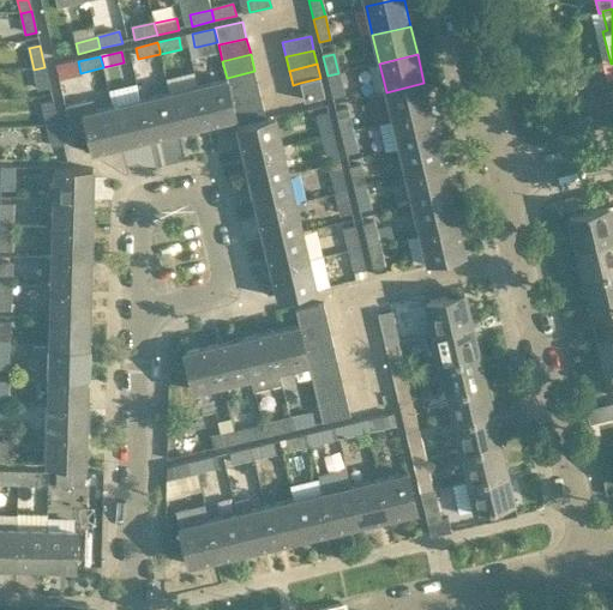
[(44,67),(34,70),(38,91),(50,89),(44,67)]
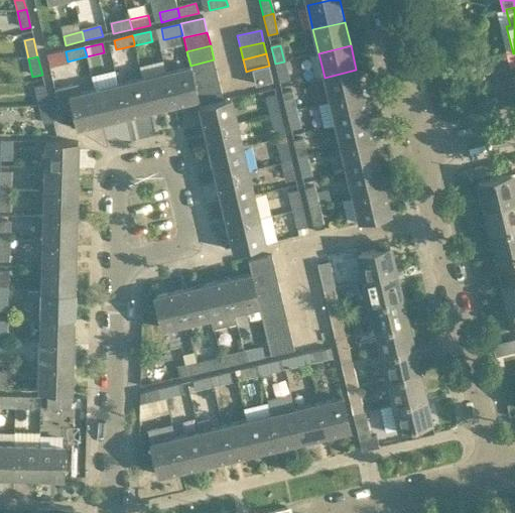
[(214,59),(190,66),(190,68),(194,79),(217,74),(214,59)]
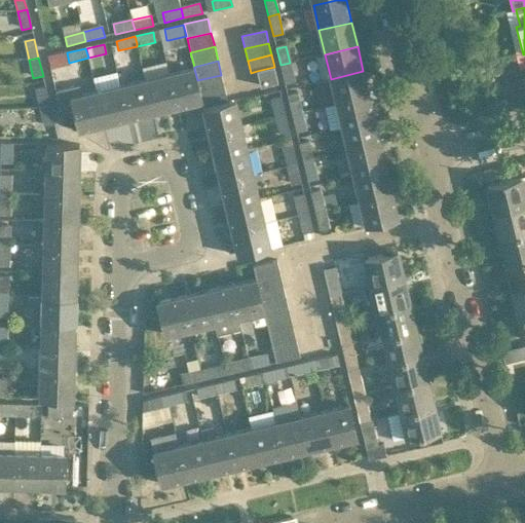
[(290,63),(280,65),(285,85),(295,82),(290,63)]
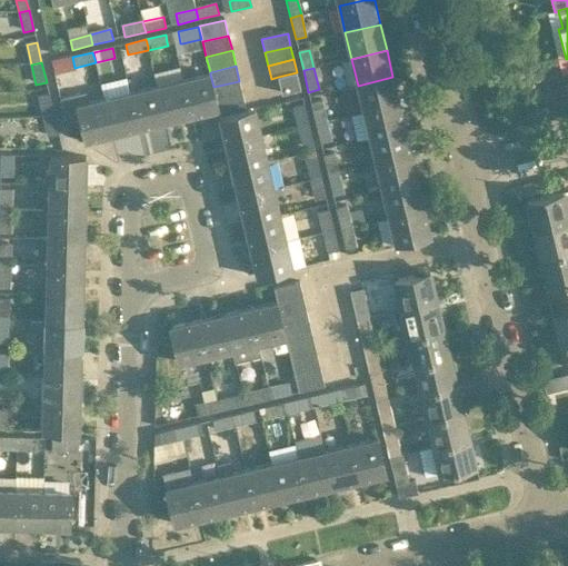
[(528,70),(518,72),(520,80),(529,78),(528,70)]
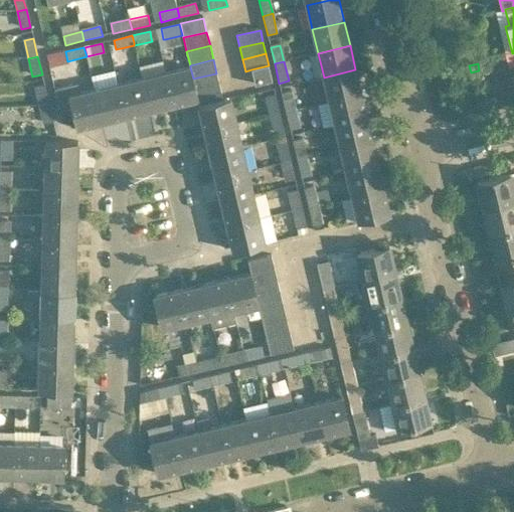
[(269,65),(251,69),(255,87),(273,82),(269,65)]
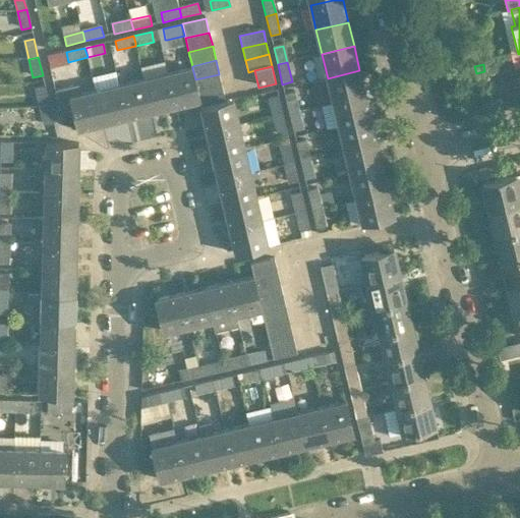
[(198,94),(195,79),(192,68),(168,73),(176,106),(200,100),(198,94)]
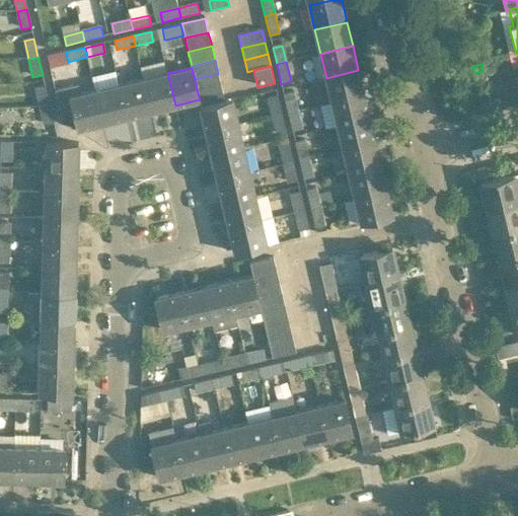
[(326,78),(331,102),(364,94),(358,70),(326,78)]
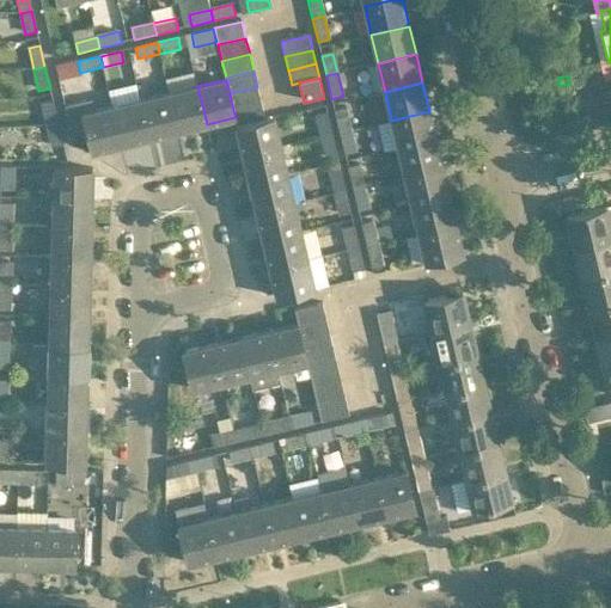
[(178,131),(207,124),(197,86),(169,93),(178,131)]
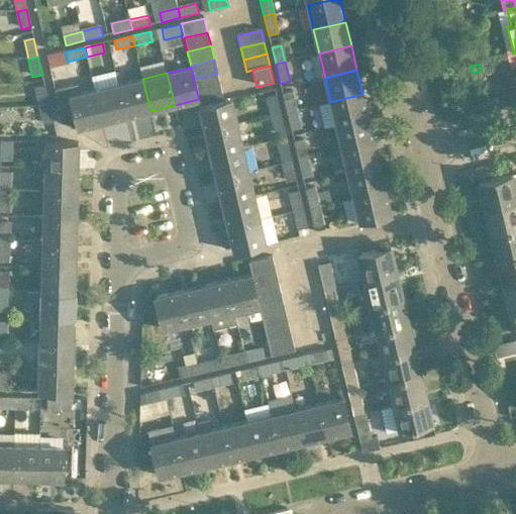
[(217,74),(194,79),(197,93),(221,88),(217,74)]
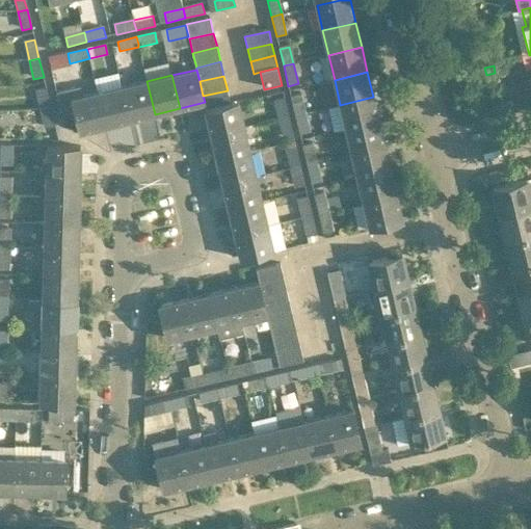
[(130,120),(155,114),(147,81),(122,87),(130,120)]
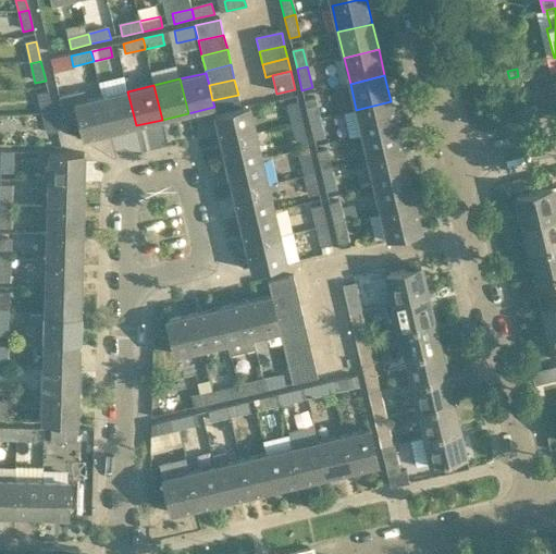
[(110,132),(136,125),(127,91),(101,97),(110,132)]
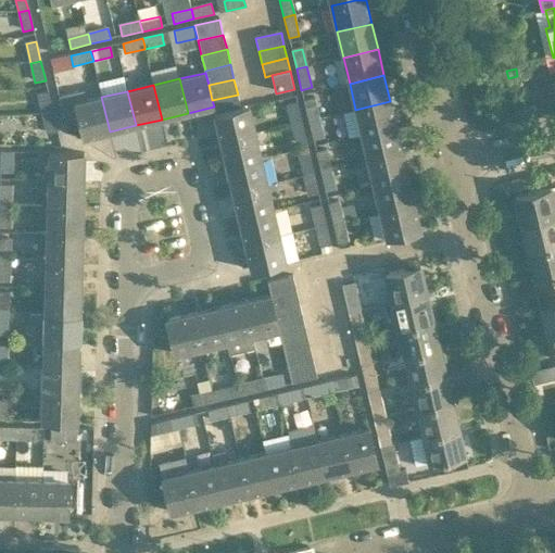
[(60,98),(59,98),(65,125),(67,125),(79,122),(83,138),(110,132),(101,97),(87,100),(86,92),(60,98)]
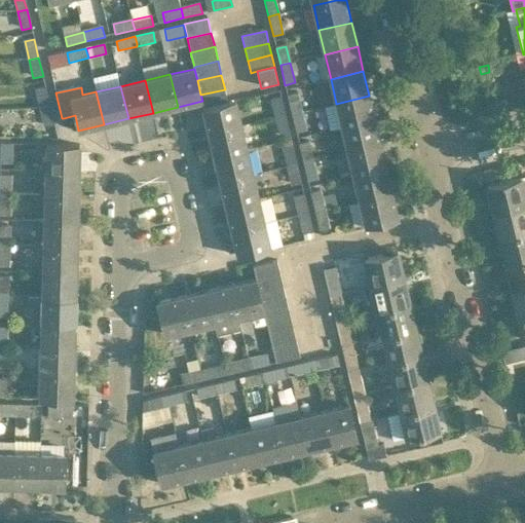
[(36,90),(40,109),(50,106),(45,88),(36,90)]
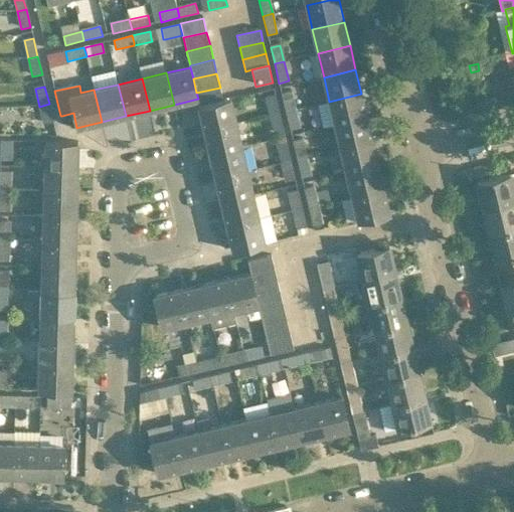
[(220,88),(196,93),(198,99),(200,107),(223,101),(220,88)]
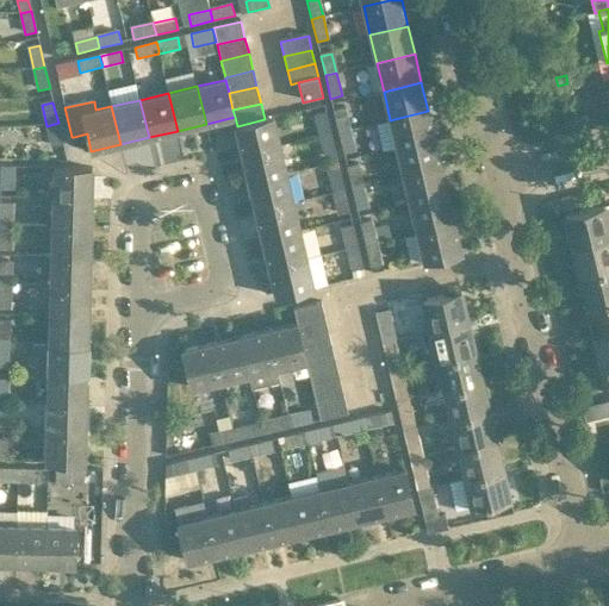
[(349,130),(345,110),(334,112),(339,132),(349,130)]
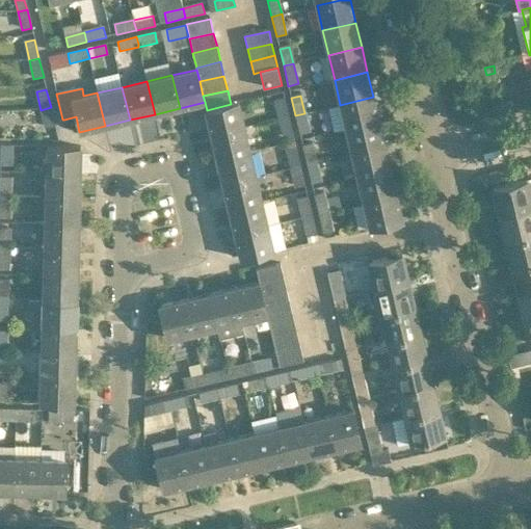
[(340,105),(346,129),(379,122),(373,97),(340,105)]
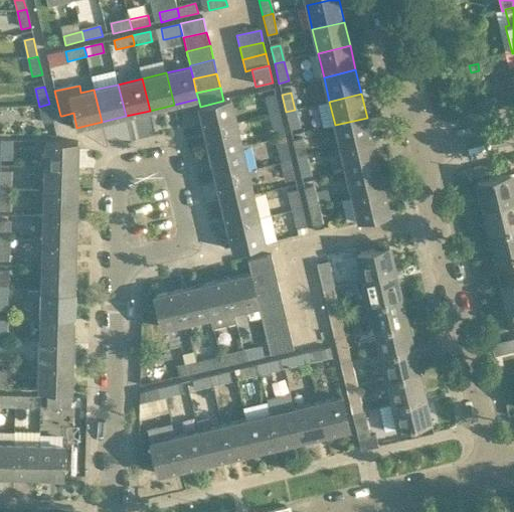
[(276,97),(267,99),(271,116),(280,114),(276,97)]
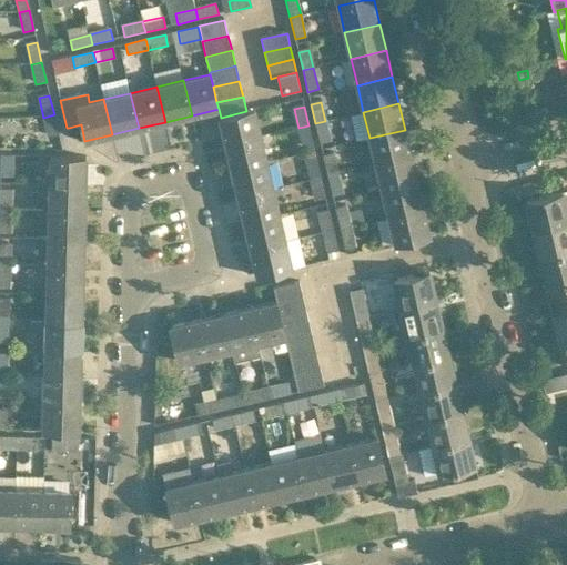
[(220,118),(225,144),(261,137),(254,110),(246,111),(221,118),(220,118)]
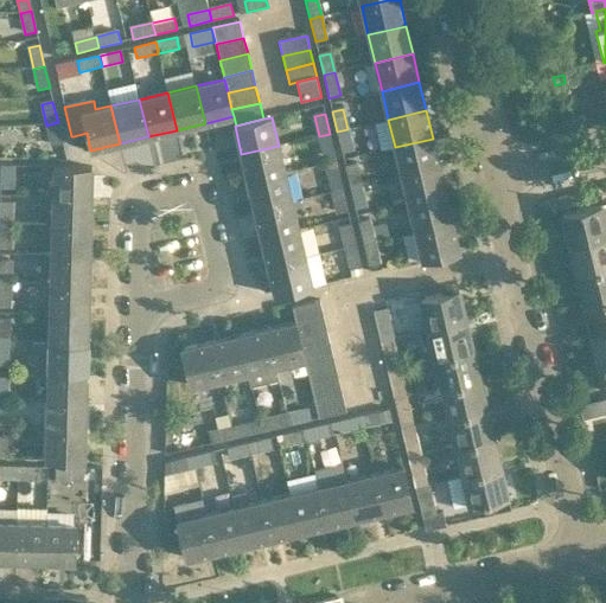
[(58,122),(46,126),(52,147),(63,143),(58,122)]
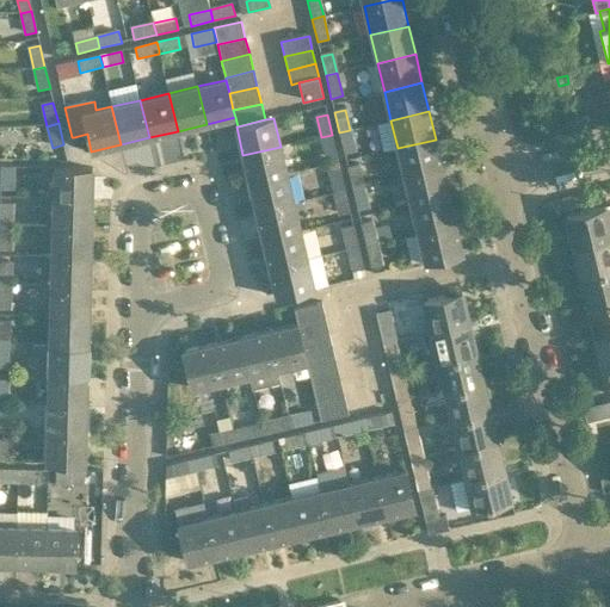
[(350,130),(339,132),(345,156),(356,154),(350,130)]
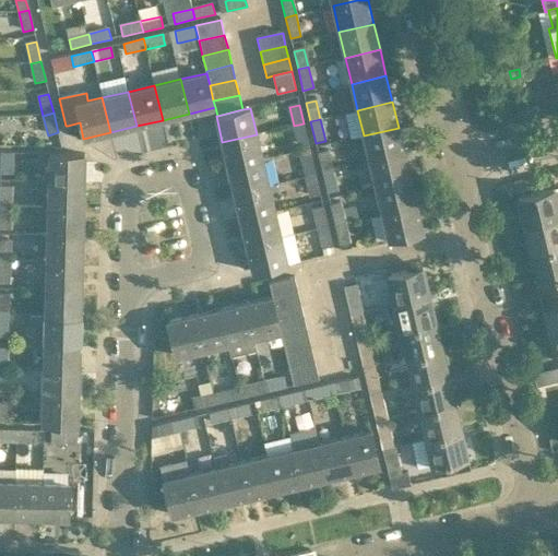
[(304,123),(294,126),(299,148),(309,145),(304,123)]
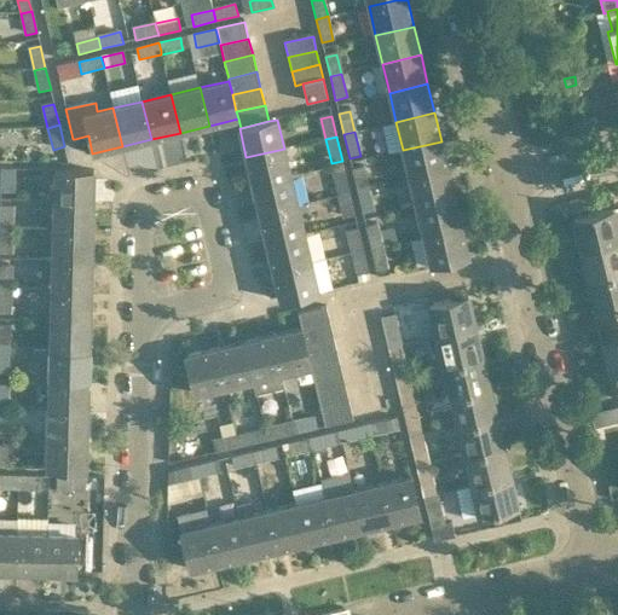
[(403,150),(410,179),(448,170),(442,141),(403,150)]
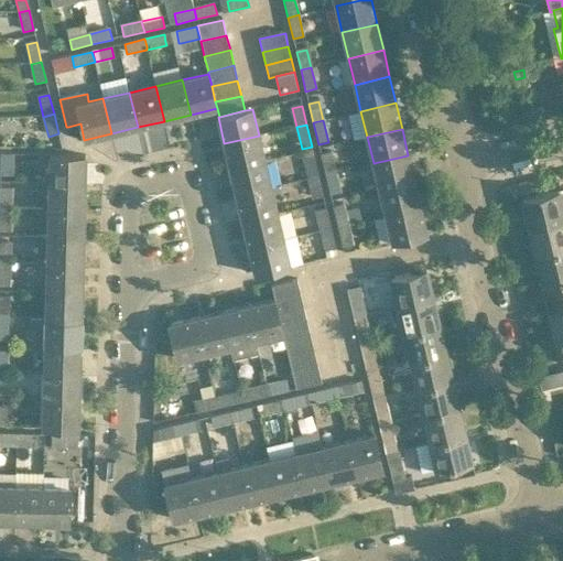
[(224,143),(230,170),(266,162),(259,136),(224,143)]
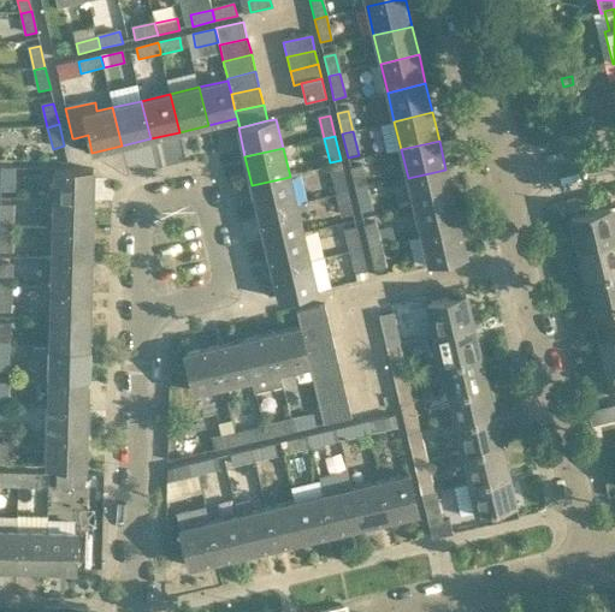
[(350,170),(355,191),(367,188),(361,167),(350,170)]
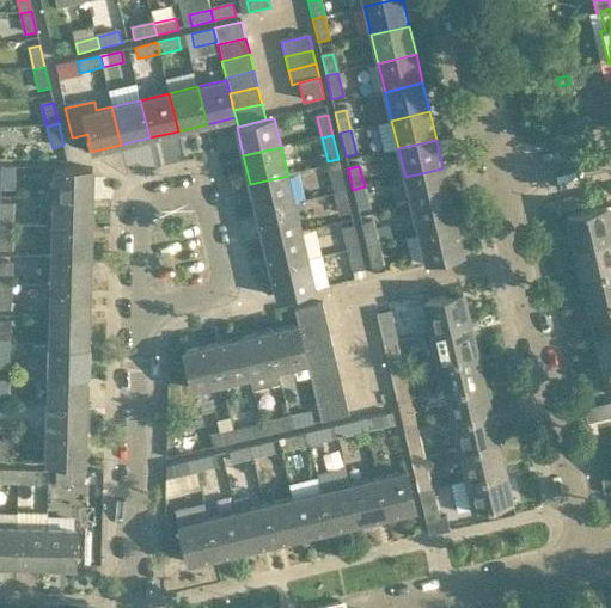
[(1,169),(1,191),(16,191),(16,170),(16,169),(1,169)]
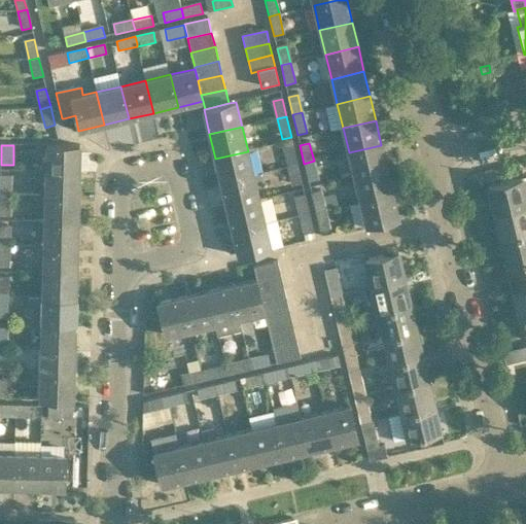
[(349,152),(354,177),(387,170),(381,145),(349,152)]
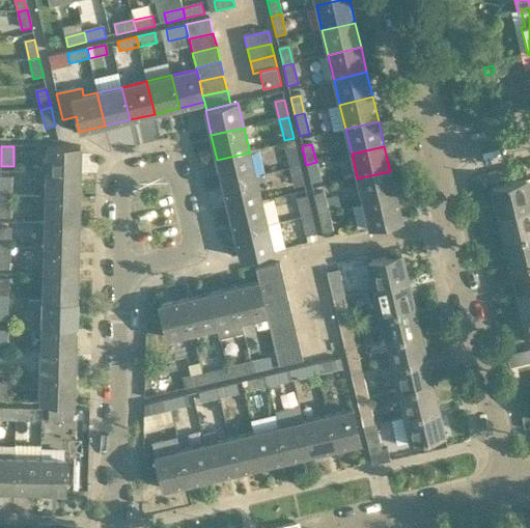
[(48,147),(47,173),(78,174),(79,154),(80,154),(80,148),(48,147)]
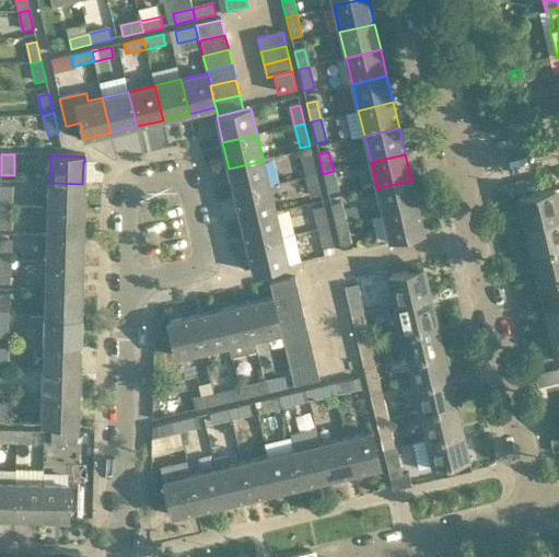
[(312,157),(302,159),(306,178),(317,176),(312,157)]
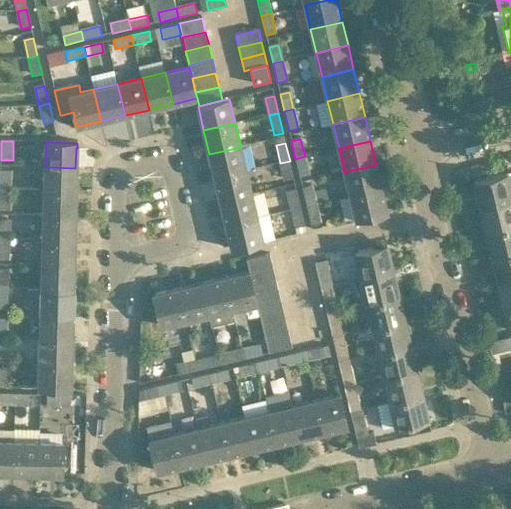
[(209,154),(215,178),(246,171),(241,147),(209,154)]
